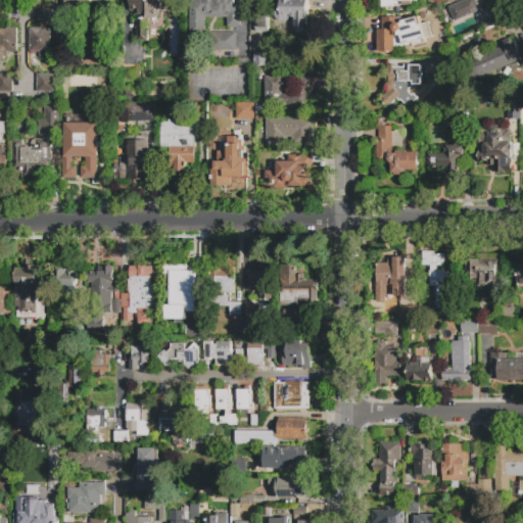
[(65,10),(65,0),(111,0),(111,3),(93,2),(92,11),(65,10)]
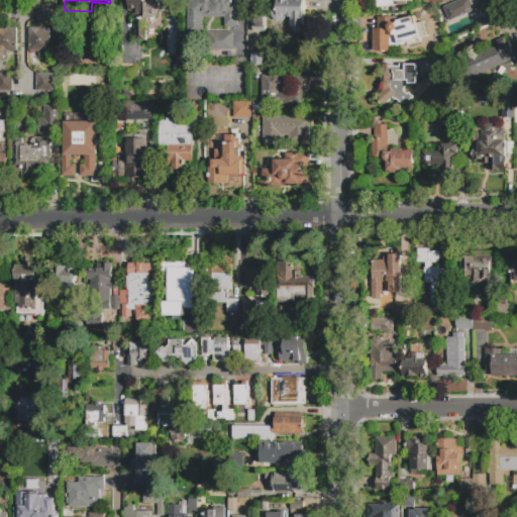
[(146,41),(135,41),(134,12),(129,12),(129,0),(175,0),(175,2),(167,2),(167,11),(157,11),(157,18),(146,18),(146,41)]
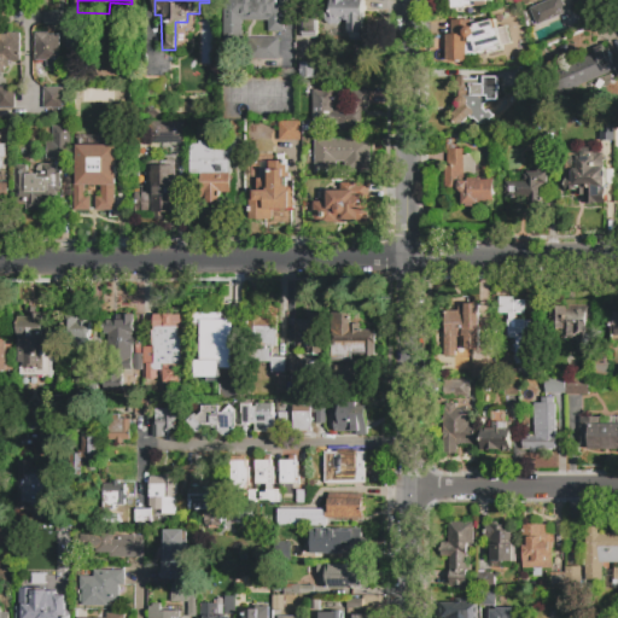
[(285,30),(269,30),(269,19),(243,21),(243,41),(225,41),(225,0),(287,0),(289,19),(285,19),(285,30)]
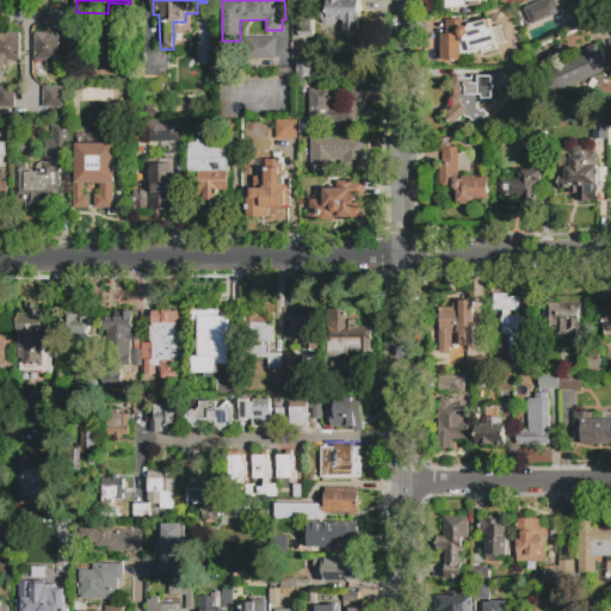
[(338,20),(338,22),(335,24),(332,25),(328,26),(326,25),(322,23),(321,20),(321,17),(321,13),(323,11),(327,8),(328,8),(328,0),(359,0),(359,18),(357,18),(357,41),(345,41),(345,34),(344,34),(344,20),(338,20)]
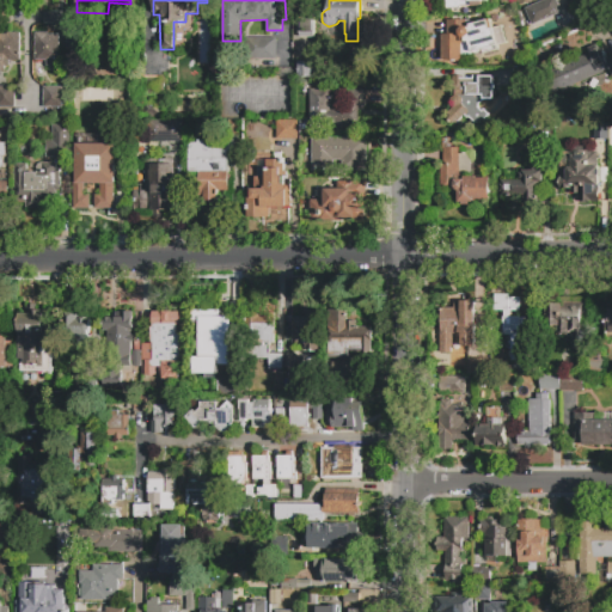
[(543,0),(555,0),(561,12),(532,25),(525,8),(543,0)]
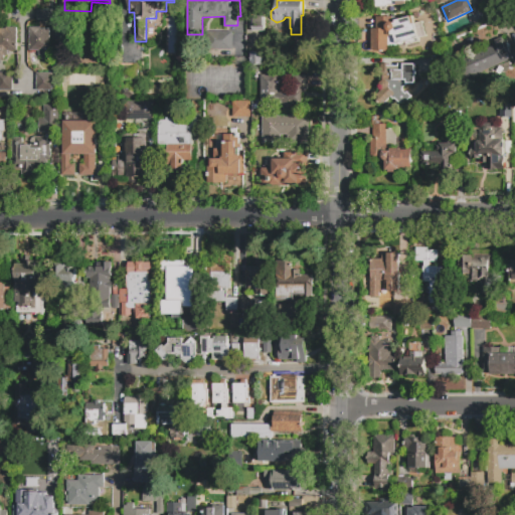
[(35,10),(35,19),(51,19),(51,9),(35,10)]
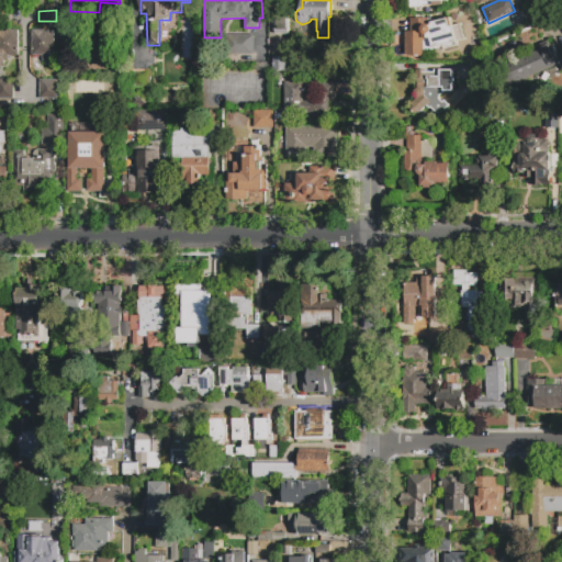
[(289,14),(289,35),(274,35),(274,14),(289,14)]
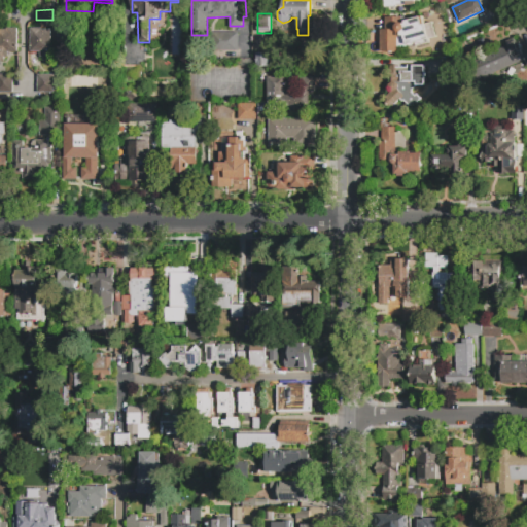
[(384,18),(398,18),(398,23),(400,23),(402,24),(403,24),(405,24),(405,22),(422,16),(424,24),(431,22),(435,37),(428,39),(429,43),(416,46),(415,43),(407,45),(407,46),(398,48),(398,53),(381,53),(381,29),(384,29),(384,18)]
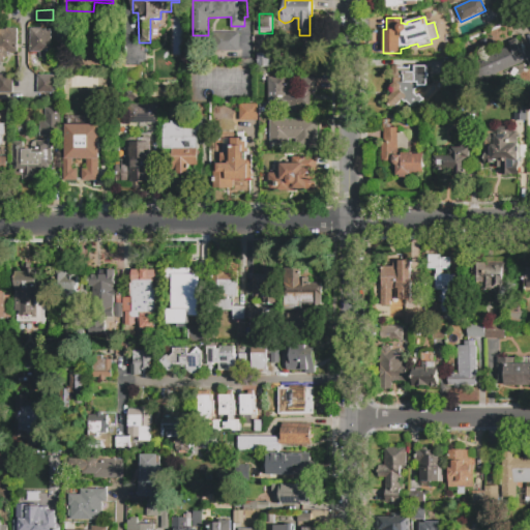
[(18,28),(19,52),(8,52),(8,57),(5,57),(5,60),(0,60),(0,29),(6,29),(6,28),(18,28)]
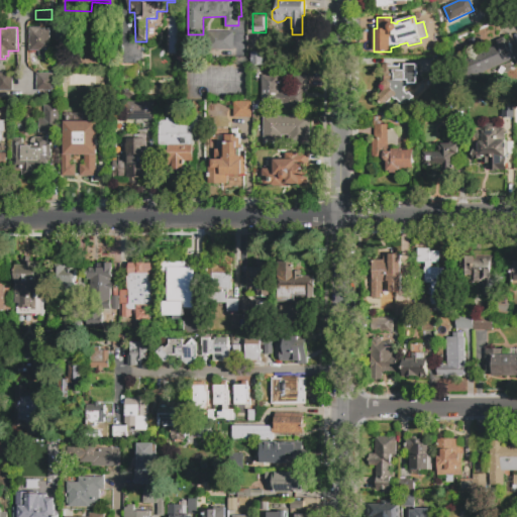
[(56,28),(69,28),(70,41),(56,42),(56,28)]
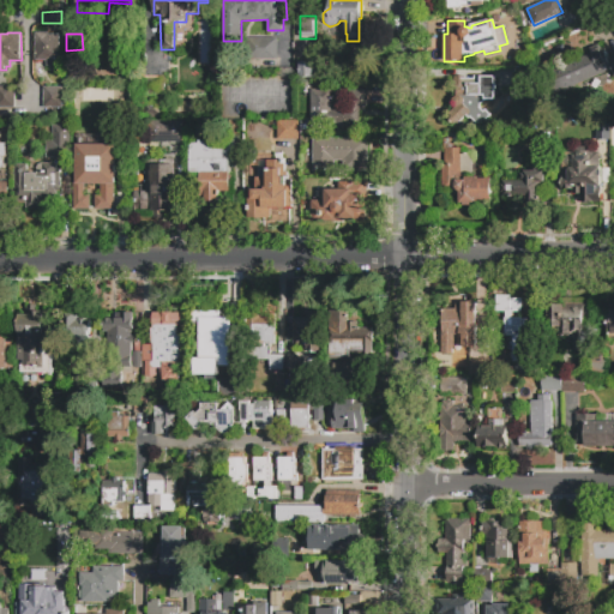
[(60,71),(50,71),(50,66),(47,66),(47,61),(35,61),(35,35),(59,35),(60,71)]
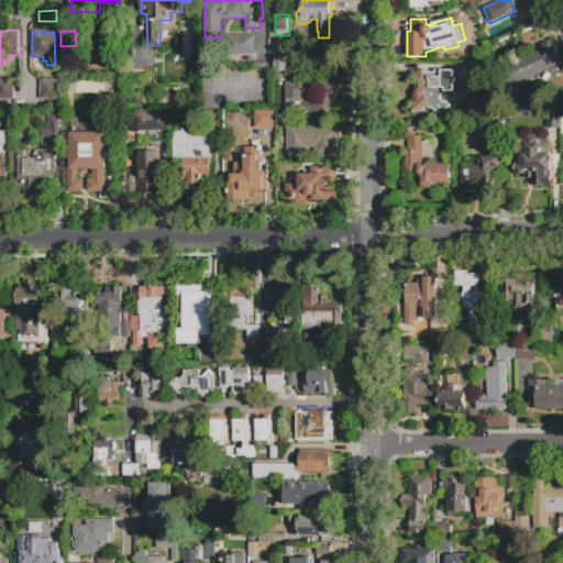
[(228,55),(228,35),(255,35),(255,55),(228,55)]
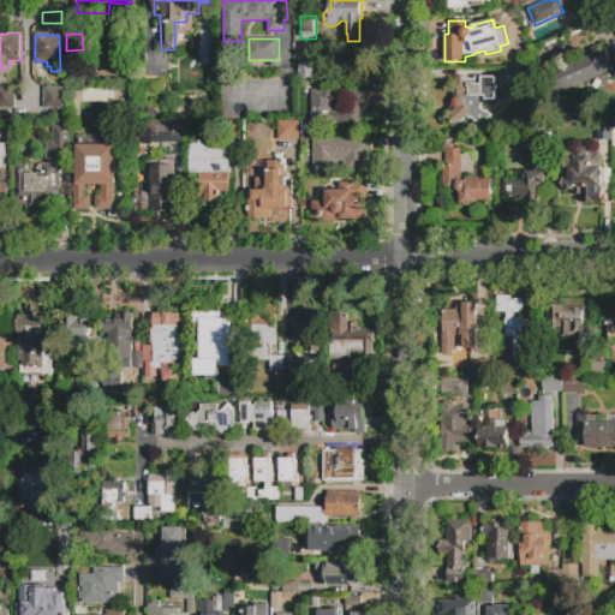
[(610,61),(614,59),(614,76),(613,73),(556,97),(548,76),(592,57),(592,52),(601,47),(604,52),(605,52),(610,61)]
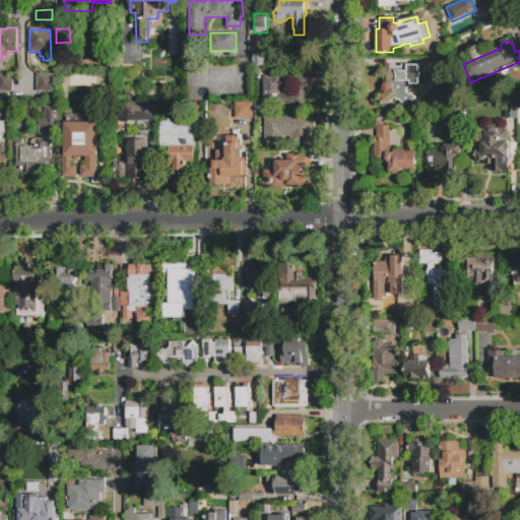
[(266,52),(266,71),(253,72),(253,53),(266,52)]
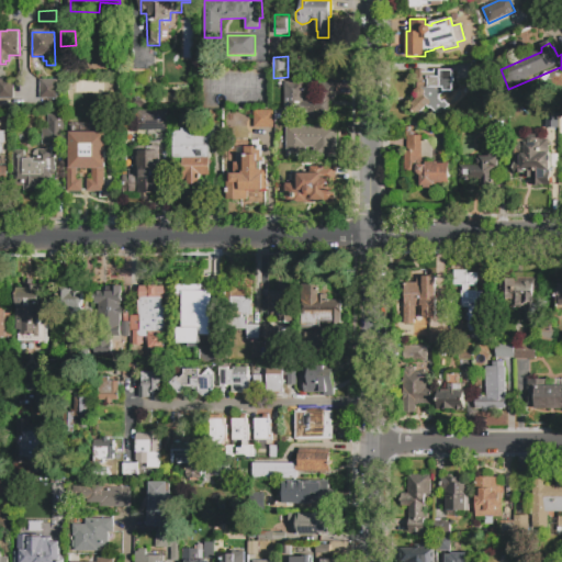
[(485,63),(485,77),(471,77),(471,63),(485,63)]
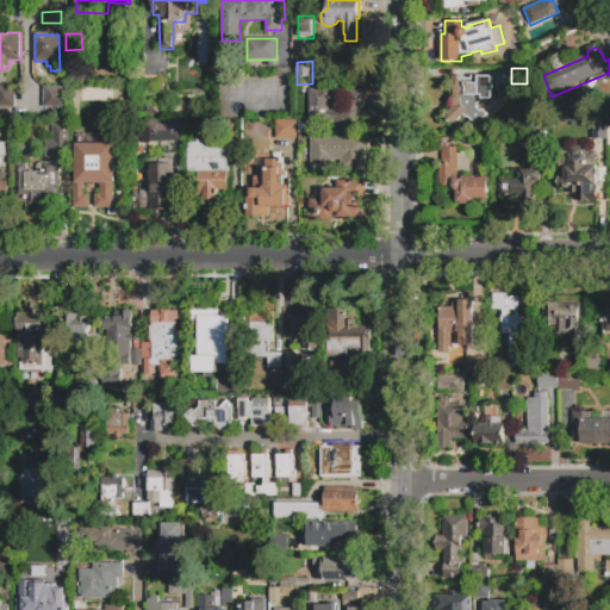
[(453,95),(453,75),(492,75),(491,99),(481,99),(477,104),(477,107),(480,111),(483,109),(489,114),(477,126),(467,117),(465,119),(462,116),(453,125),(443,116),(452,107),(450,105),(449,101),(450,99),(452,97),(453,95)]
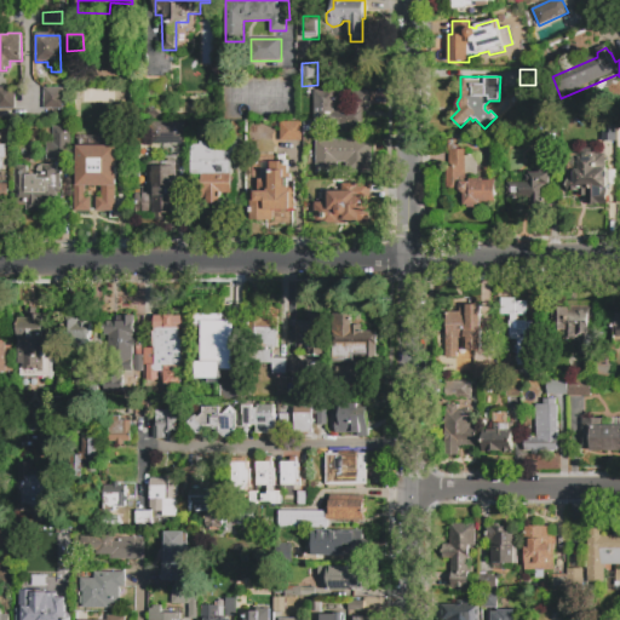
[(165,96),(147,96),(147,78),(165,78),(165,96)]
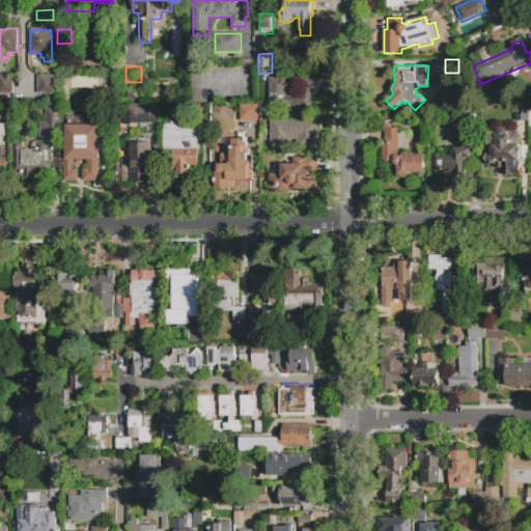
[(37,93),(37,75),(54,75),(54,93),(37,93)]
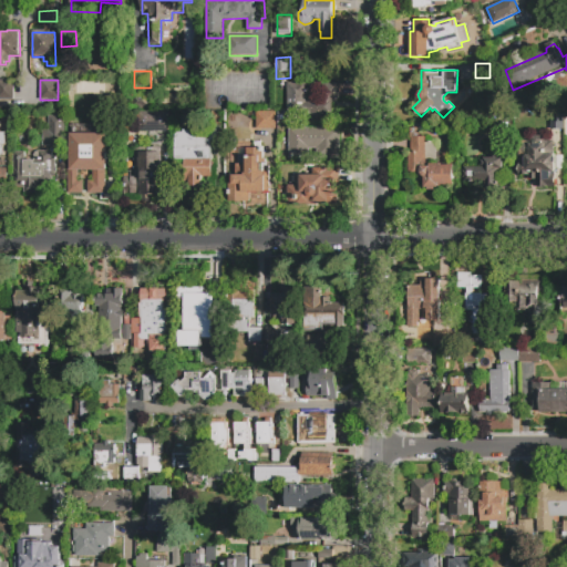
[(0,81),(14,81),(14,100),(0,100),(0,81)]
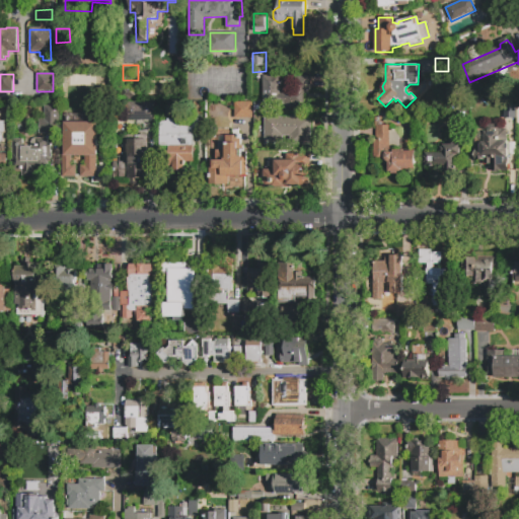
[(303,105),(267,105),(267,77),(281,77),(281,89),(294,89),(294,76),(310,76),(310,90),(303,90),(303,105)]
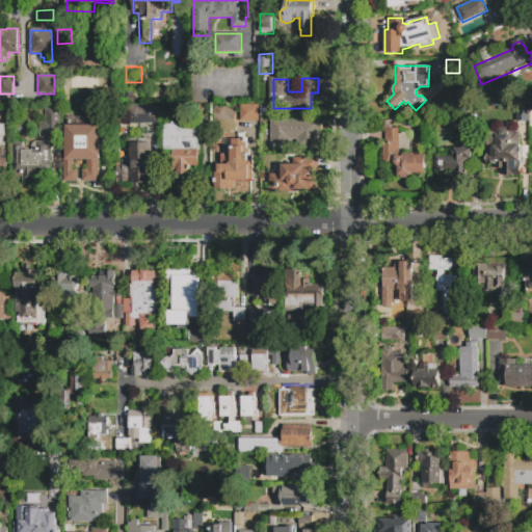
[(142,103),(124,103),(124,88),(142,88),(142,103)]
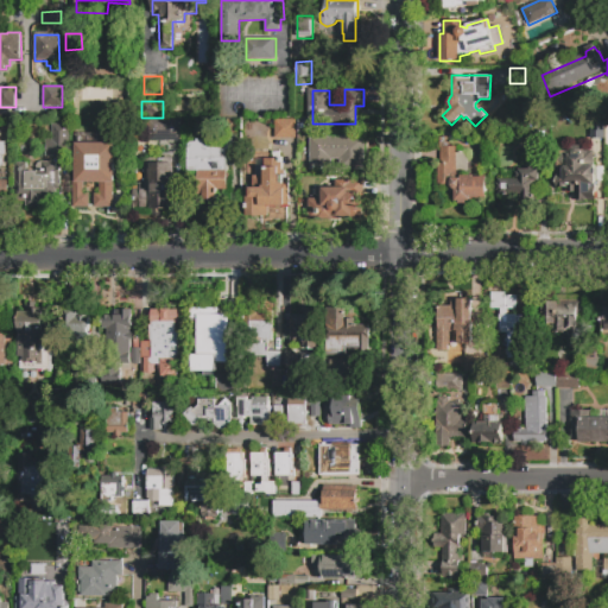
[(546,116),(545,128),(532,127),(533,115),(546,116)]
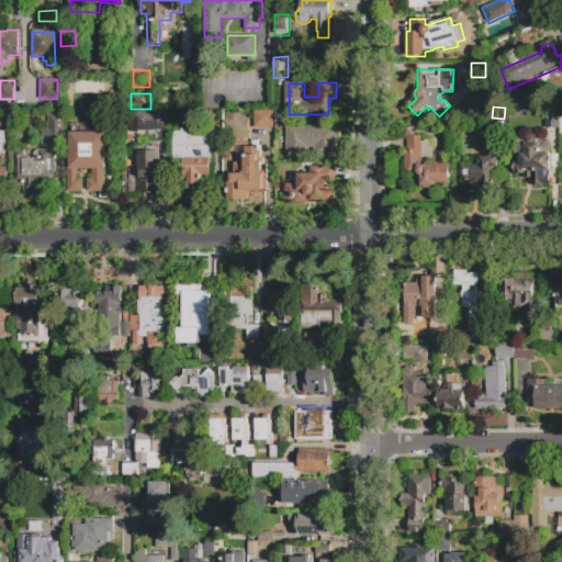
[(168,111),(168,130),(131,130),(131,111),(168,111)]
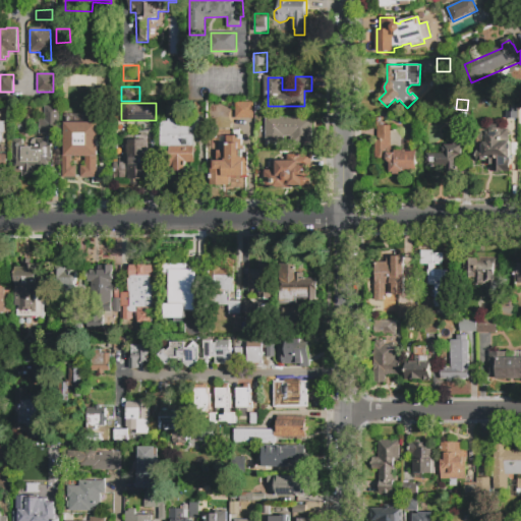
[(235,103),(253,103),(253,119),(235,119),(235,103)]
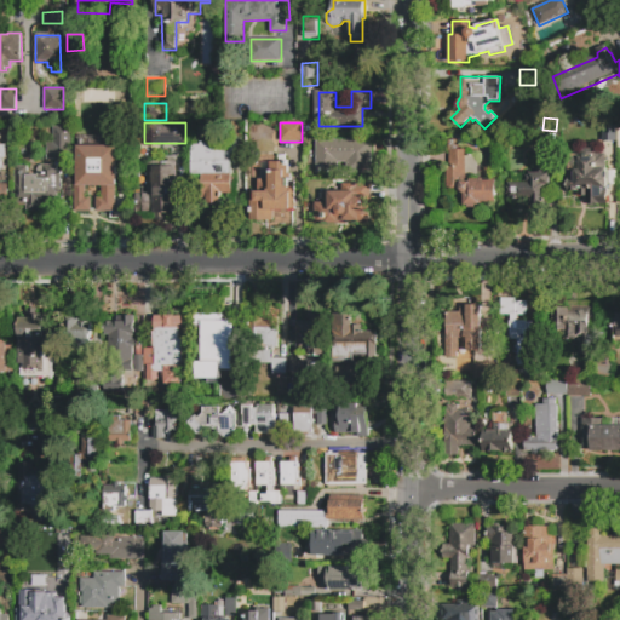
[(46,161),(46,144),(52,144),(52,128),(56,127),(56,124),(68,124),(68,128),(69,127),(69,161),(46,161)]
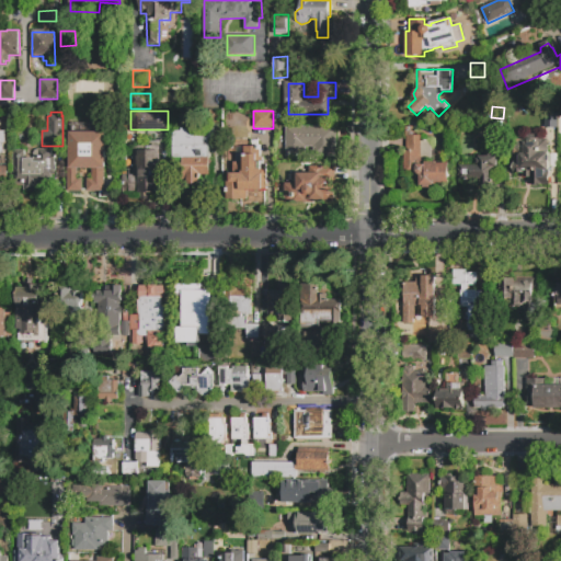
[(558,128),(545,128),(544,113),(557,113),(558,128)]
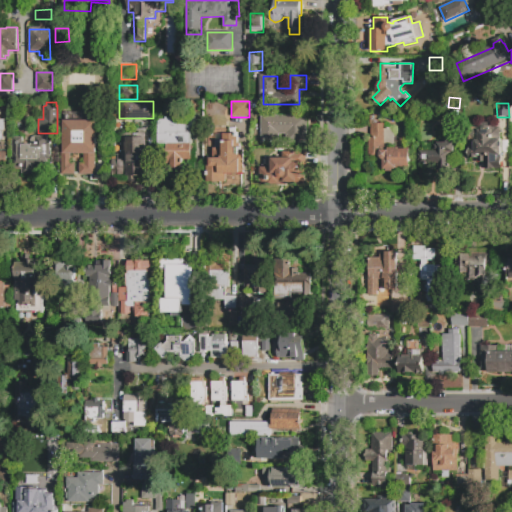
[(95,172),(60,172),(60,145),(82,145),(82,132),(75,132),(75,124),(64,124),(64,114),(69,114),(69,107),(92,107),(91,119),(96,119),(95,172)]
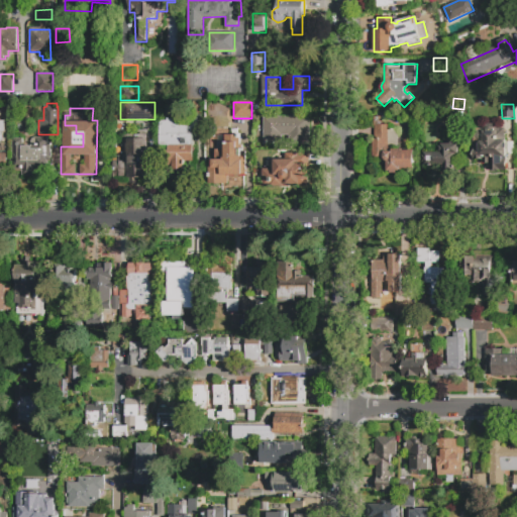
[(281,143),(263,143),(263,138),(259,139),(259,124),(263,124),(263,117),(309,116),(309,143),(288,143),(287,134),(281,135),(281,143)]
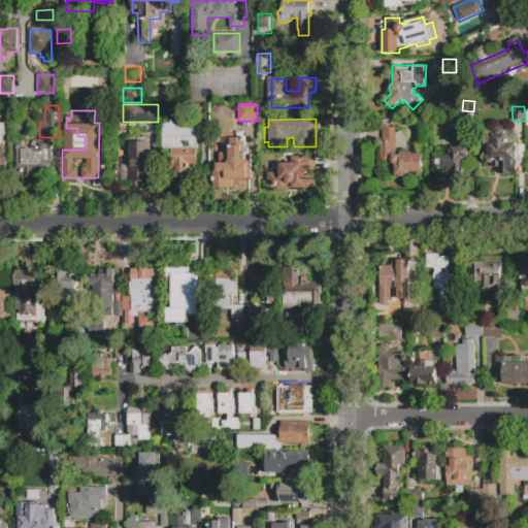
[(382,120),(387,120),(387,125),(389,125),(389,127),(397,127),(397,155),(399,155),(399,152),(411,152),(411,153),(423,153),(423,172),(407,172),(407,174),(405,174),(405,176),(397,176),(397,174),(395,174),(395,165),(391,161),(380,161),(380,141),(382,141),(382,120)]
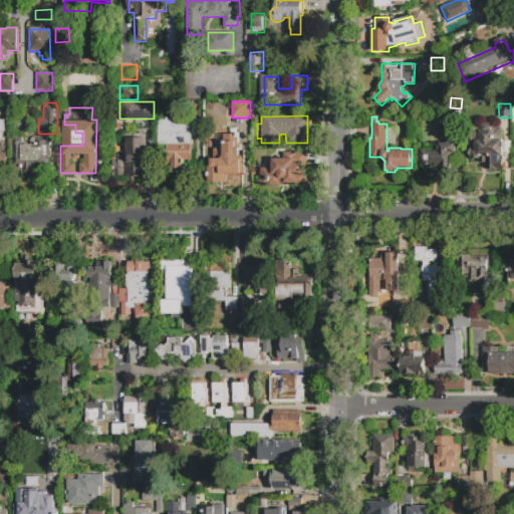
[(158,120),(166,120),(166,117),(188,117),(189,133),(192,133),(192,161),(183,161),(183,170),(167,171),(167,145),(159,145),(158,120)]
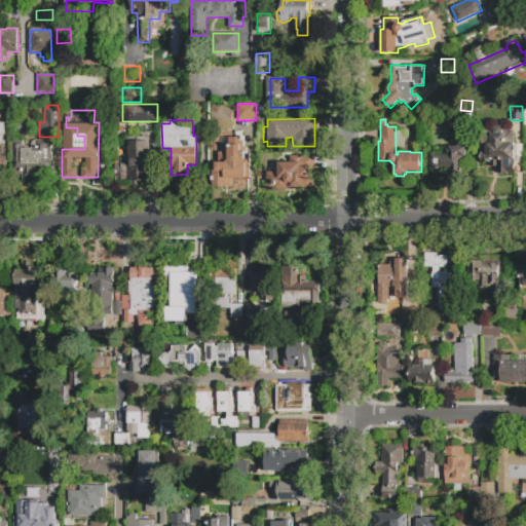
[(0,123),(8,123),(8,136),(5,136),(5,145),(0,145),(0,156),(8,156),(8,168),(0,168),(0,123)]
